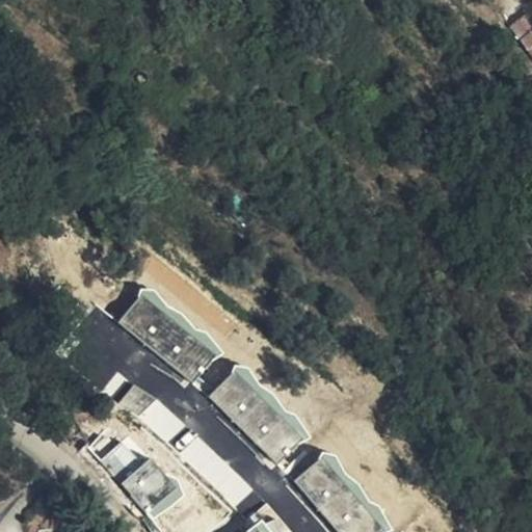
[(489,15),(503,30),(519,18),(506,1),(489,15)]
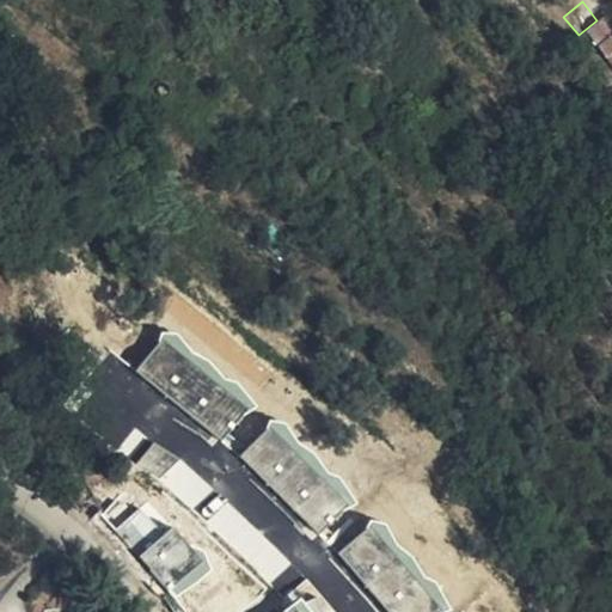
[(597,59),(611,47),(611,40),(597,20),(579,35),(597,59)]
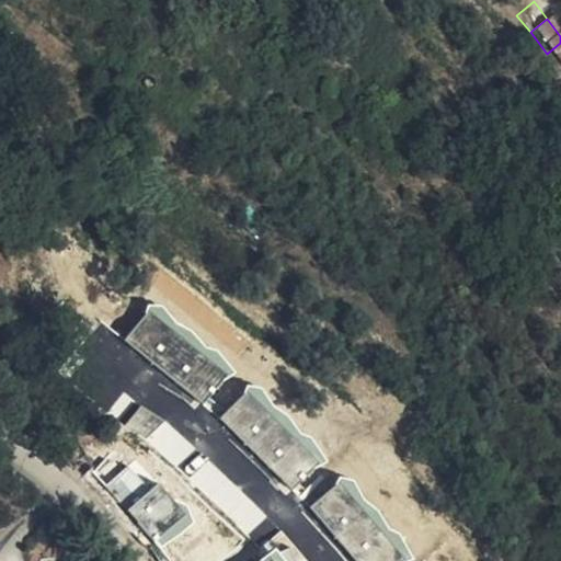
[(203,405),(233,368),(153,302),(123,340),(203,405)]
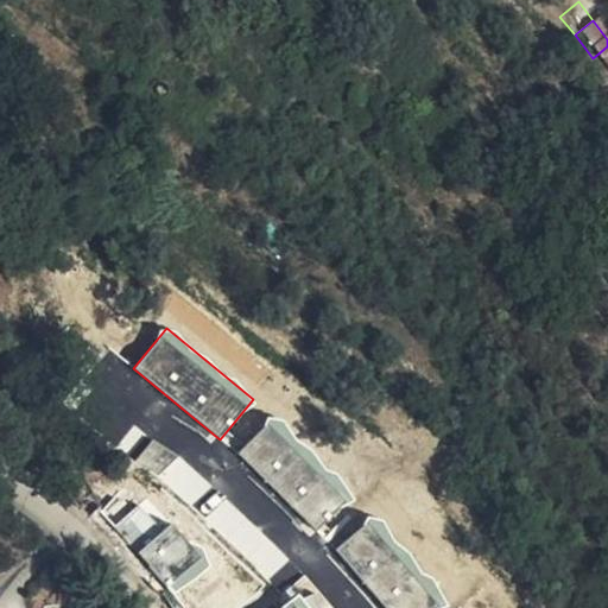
[(268,418),(235,457),(321,530),(354,492),(268,418)]
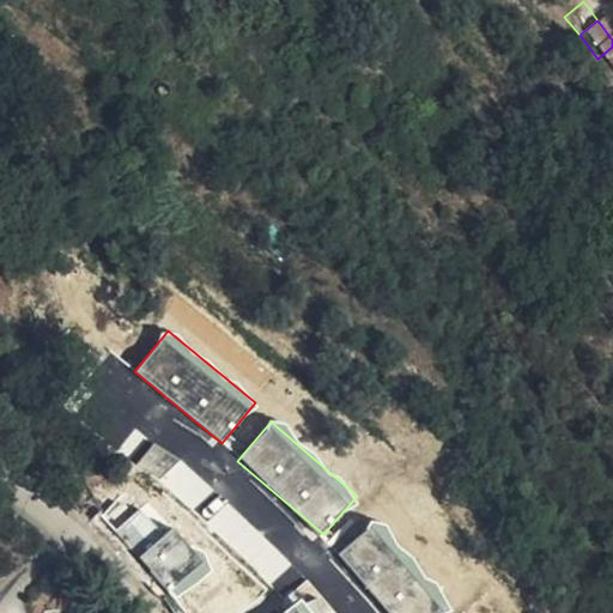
[(193,511),(212,489),(156,442),(139,461),(159,478),(157,481),(193,511)]
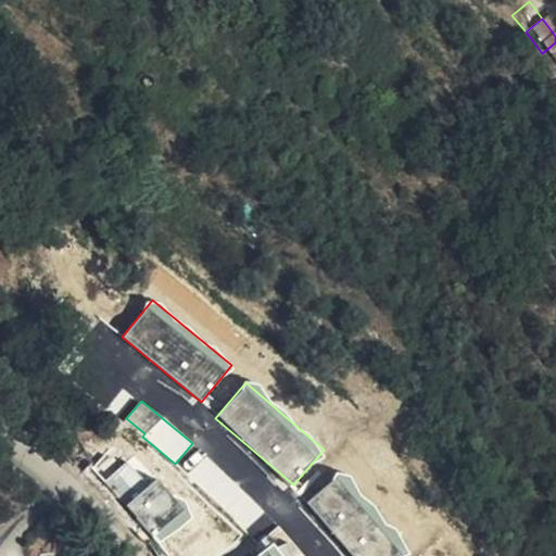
[(113,427),(104,436),(97,441),(162,515),(179,503),(113,427)]
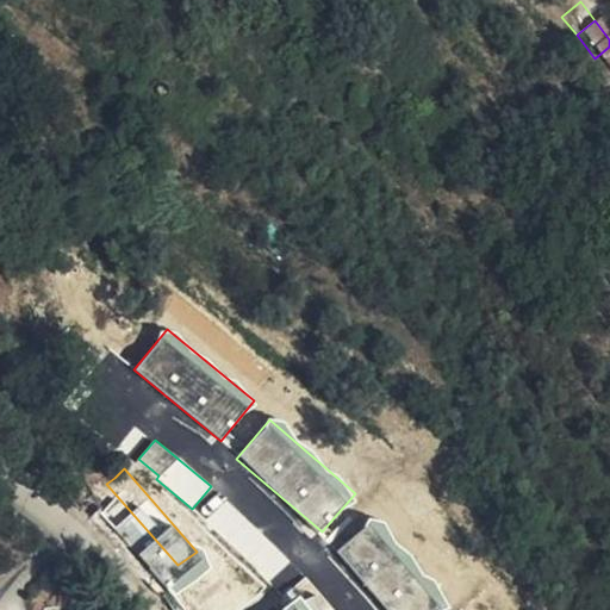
[(83,500),(156,583),(178,565),(106,484),(83,500)]
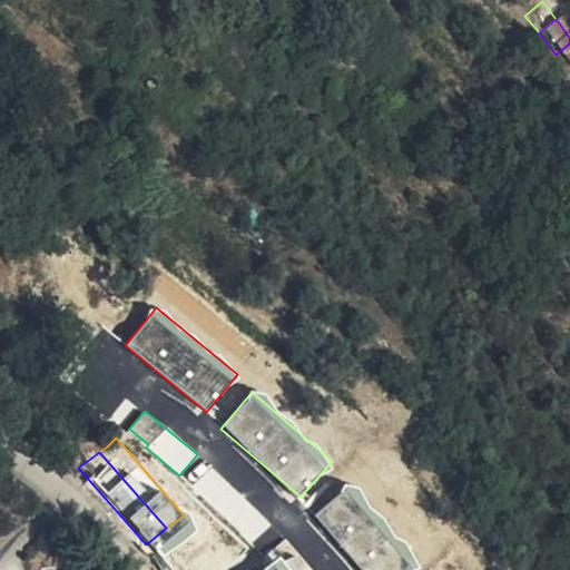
[(194,491),(245,528),(259,508),(208,471),(194,491)]
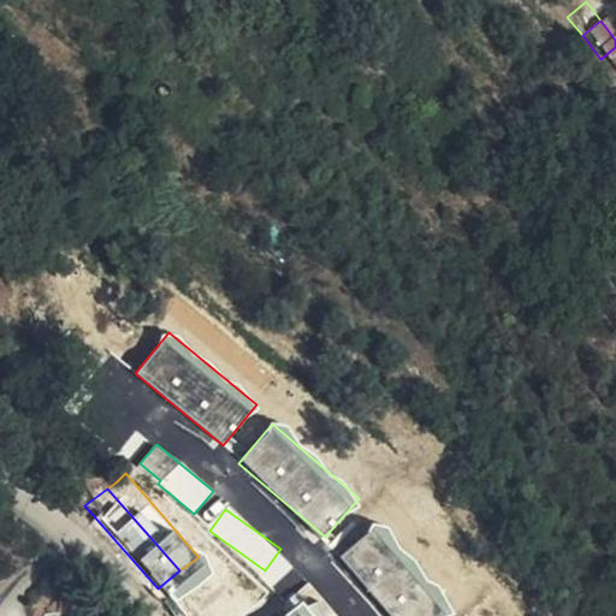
[(218,579),(249,611),(261,600),(229,567),(218,579)]
